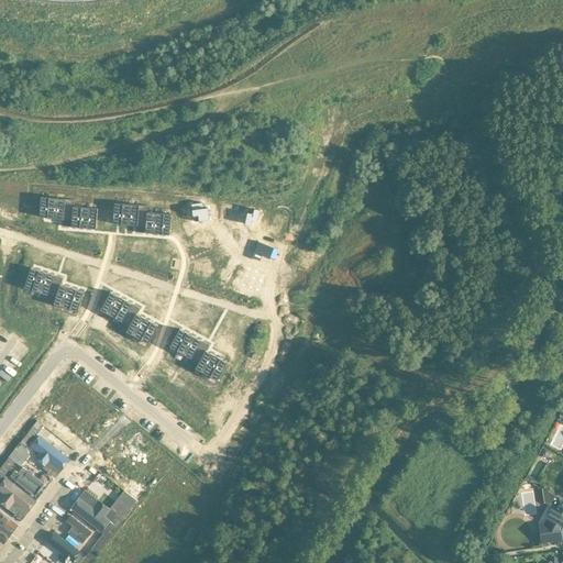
[(41,197),(40,218),(47,218),(48,198),(41,197)]
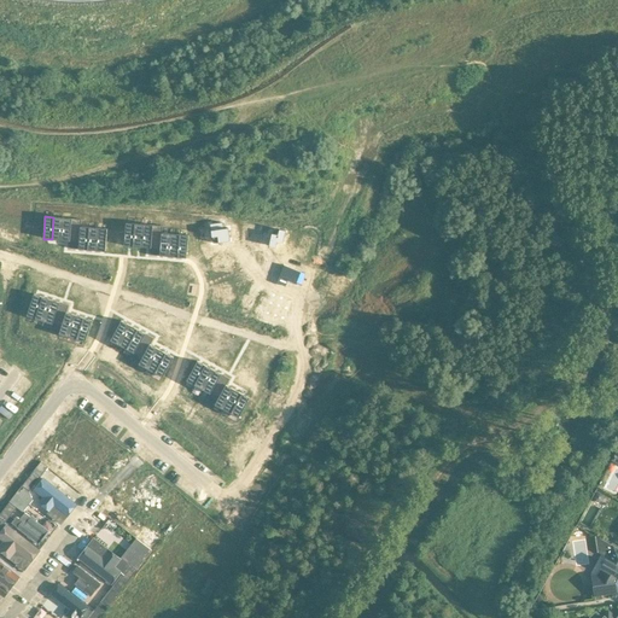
[(53,217),(52,239),(60,240),(63,217),(53,217)]
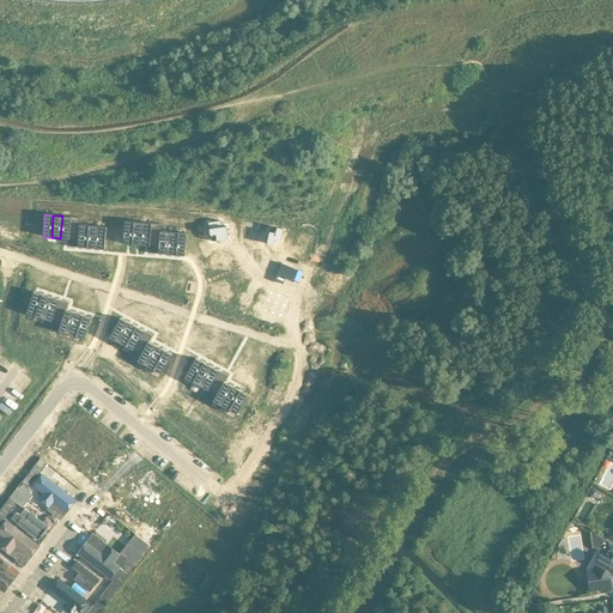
[(62,216),(60,238),(68,240),(71,217),(62,216)]
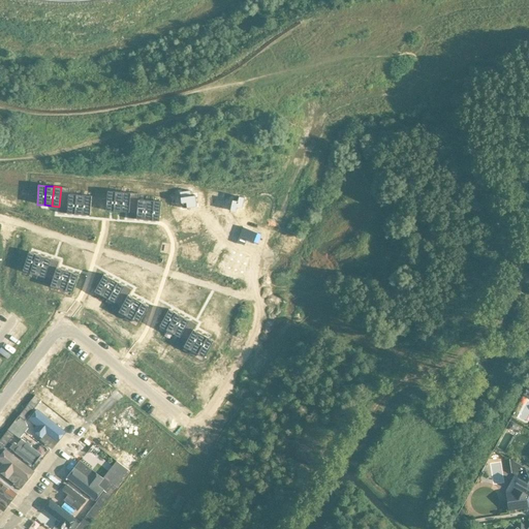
[(59,207),(59,212),(67,213),(69,193),(69,188),(61,187),(59,207)]
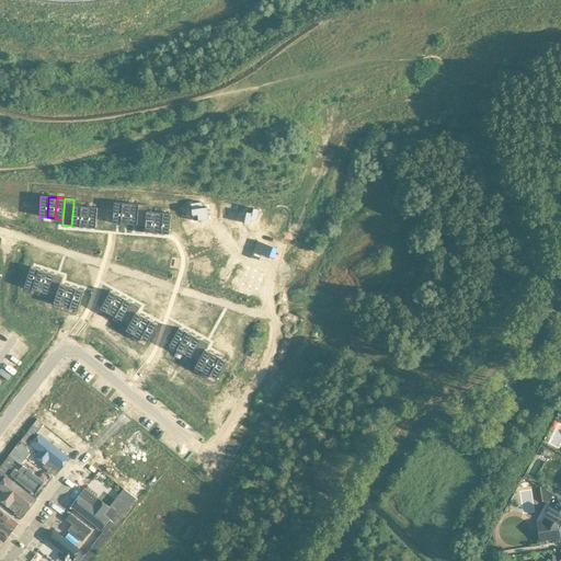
[(114,202),(113,222),(121,224),(123,203),(114,202)]
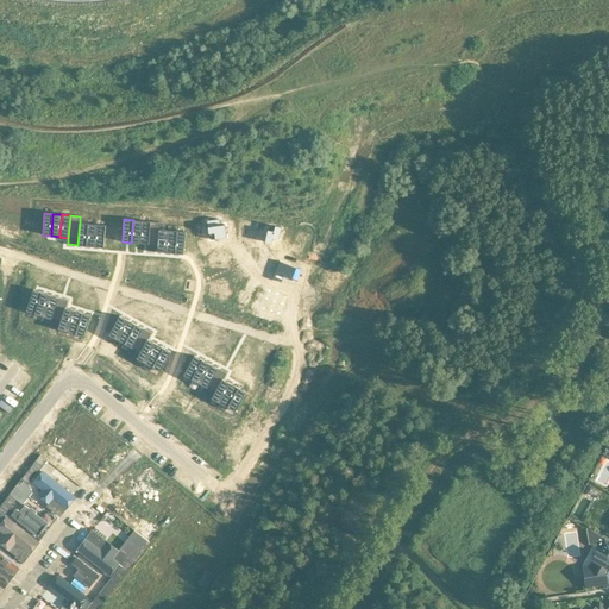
[(219,219),(207,221),(211,239),(227,237),(225,225),(220,225),(219,219)]
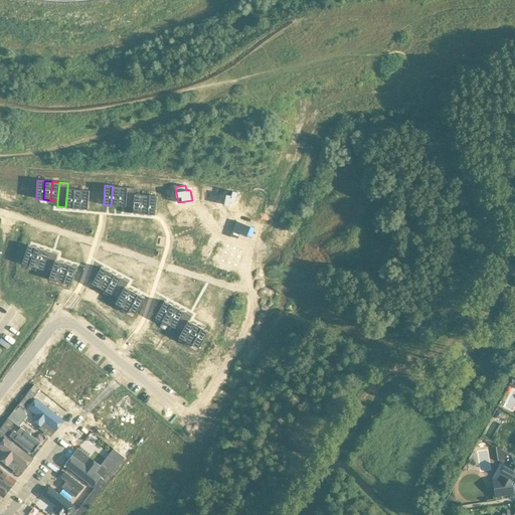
[(113,186),(111,205),(118,205),(120,187),(113,186)]
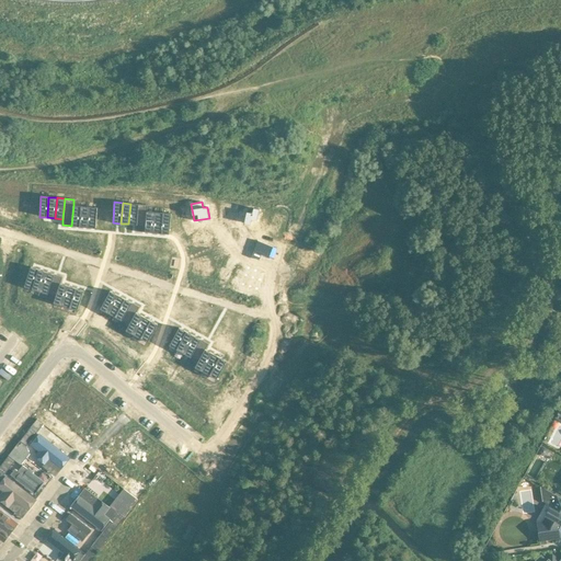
[(130,204),(128,224),(137,225),(138,204),(130,204)]
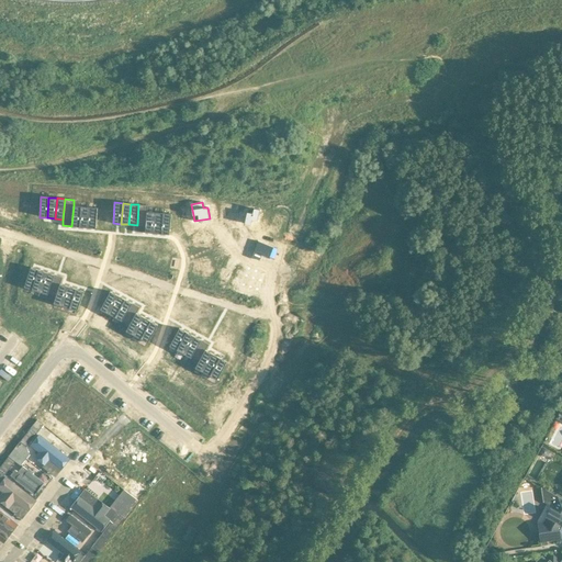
[(137,225),(136,232),(146,233),(147,212),(148,205),(138,204),(137,225)]
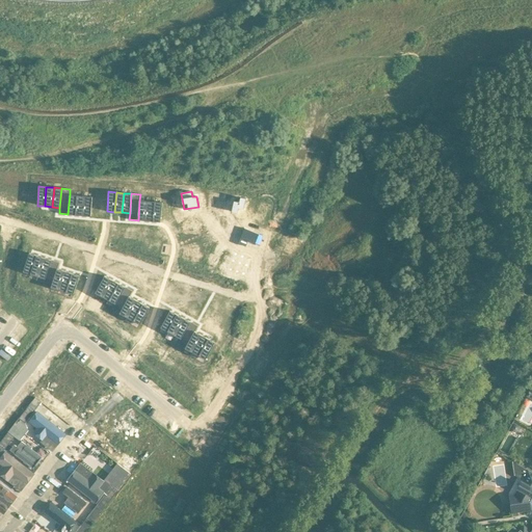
[(70,194),(68,214),(76,215),(77,195),(70,194)]
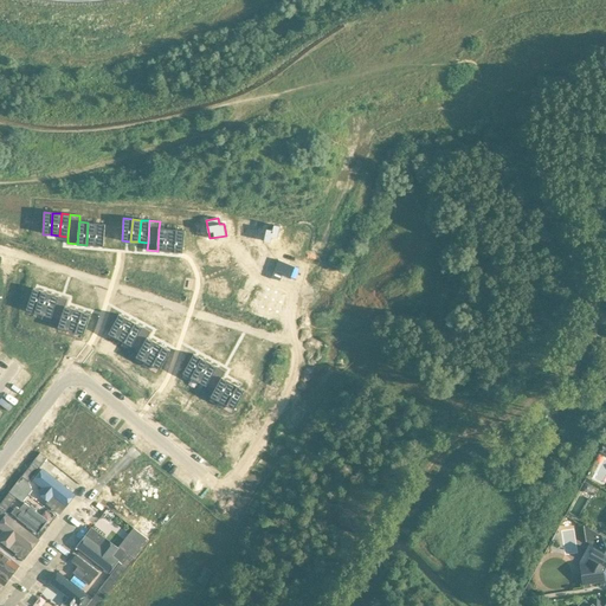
[(239,221),(237,240),(245,240),(244,243),(250,244),(250,242),(251,242),(253,223),(239,221)]
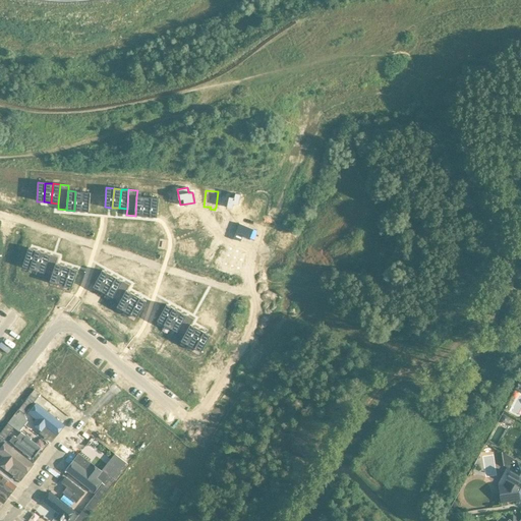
[(75,191),(74,211),(81,211),(82,192),(75,191)]
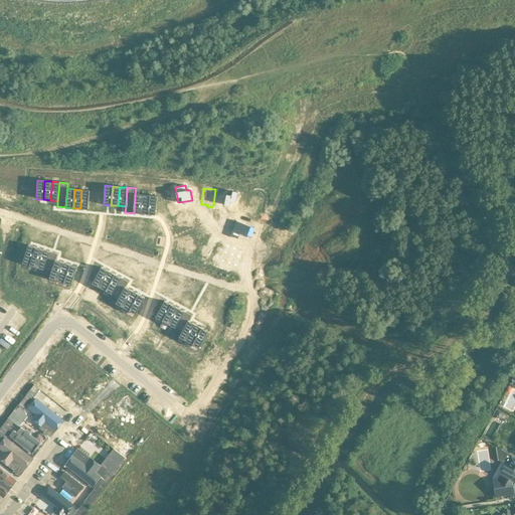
[(81,190),(80,208),(88,209),(90,190),(81,190)]
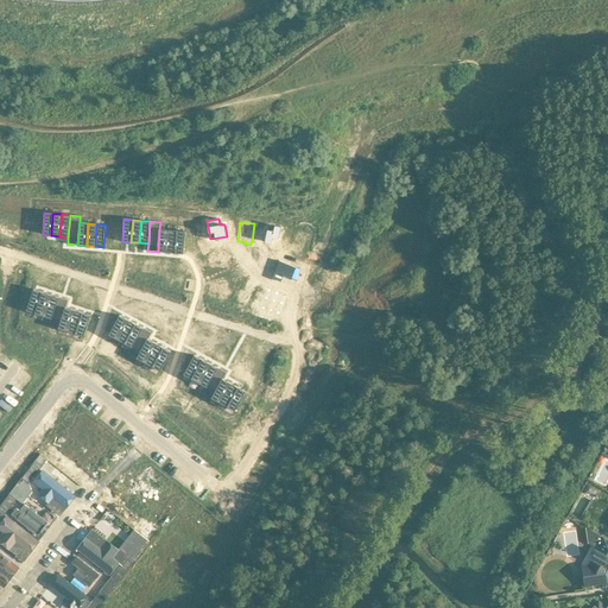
[(159,229),(158,252),(166,252),(168,229),(159,229)]
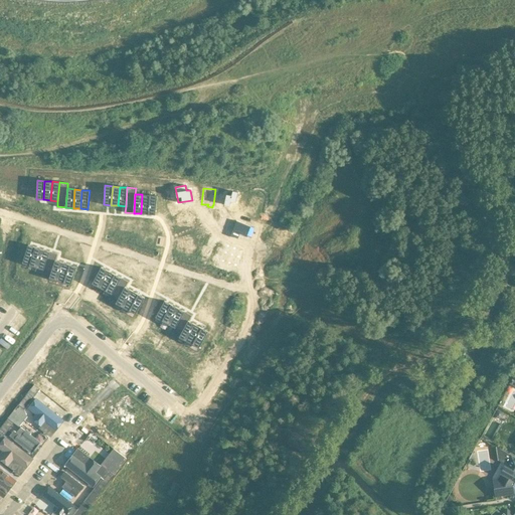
[(142,194),(141,213),(148,214),(150,195),(142,194)]
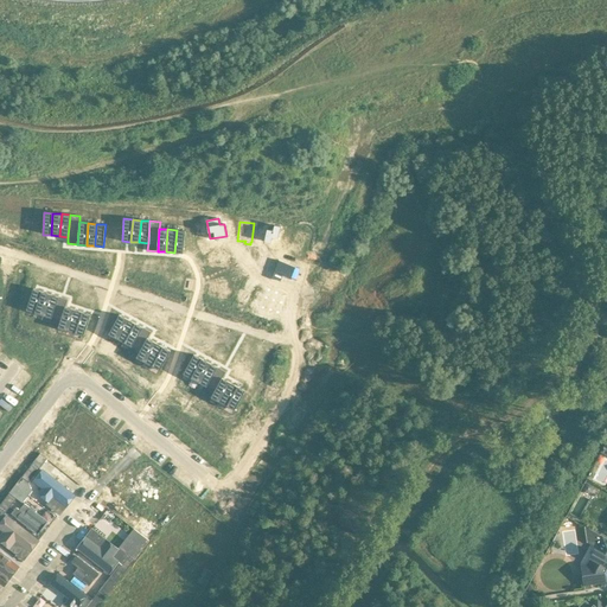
[(177,230),(174,253),(184,253),(185,231),(177,230)]
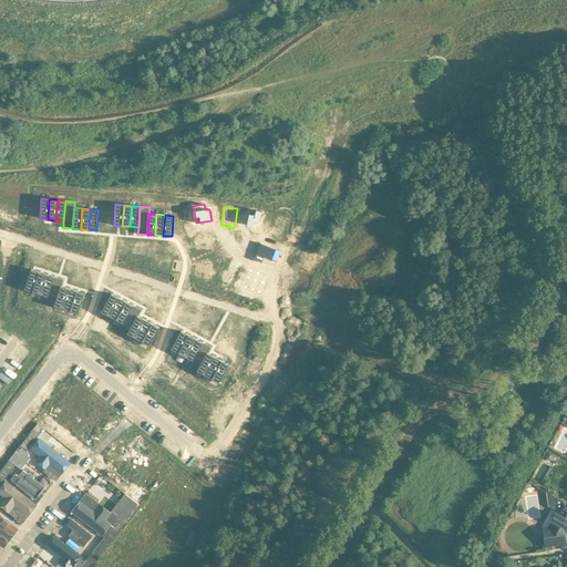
[(249,218),(247,229),(253,232),(254,226),(260,227),(263,216),(257,215),(255,220),(249,218)]
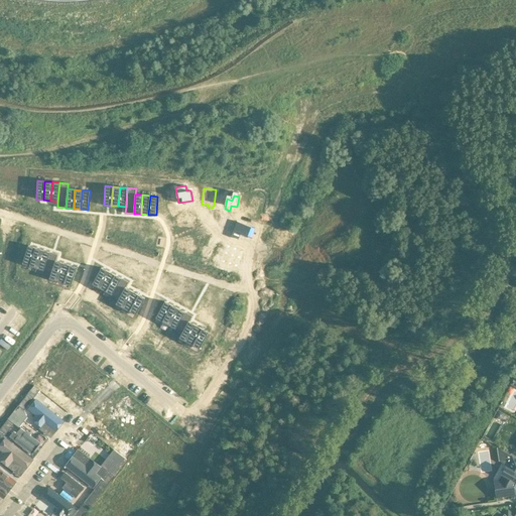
[(180,214),(178,219),(183,220),(181,225),(191,228),(194,223),(188,222),(190,217),(180,214)]
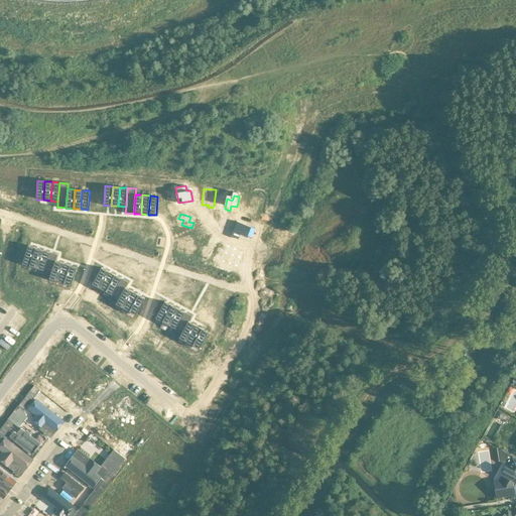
[(237,221),(231,236),(239,239),(241,233),(247,236),(251,227),(237,221)]
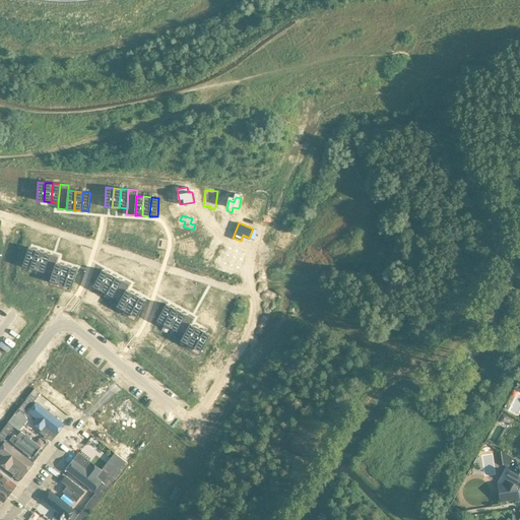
[(192,241),(180,241),(180,250),(184,253),(193,253),(192,241)]
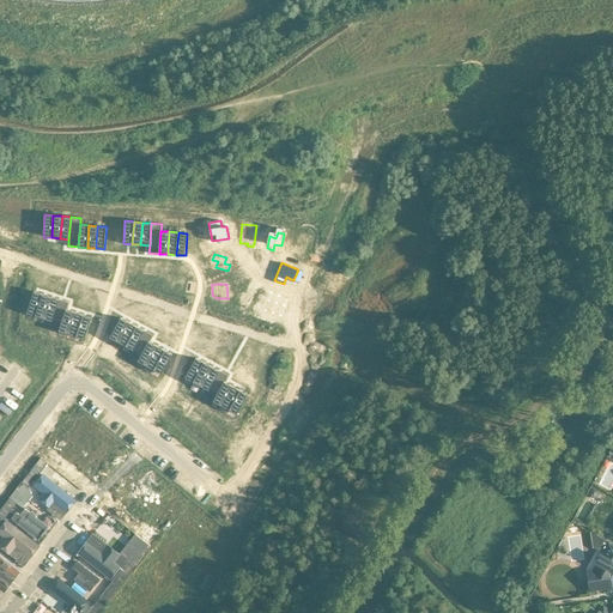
[(34,291),(26,313),(35,315),(42,295),(34,291)]
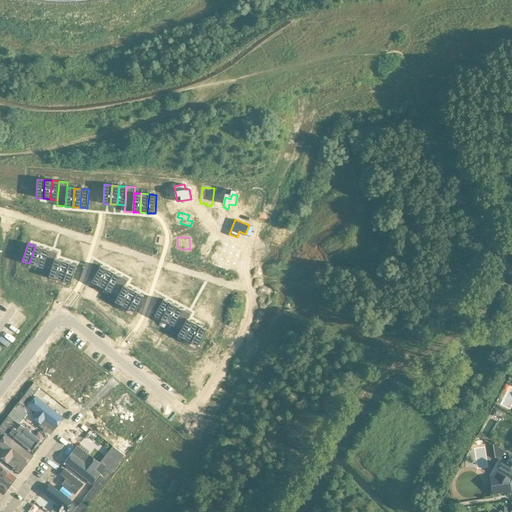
[(35,246),(29,263),(36,266),(42,248),(35,246)]
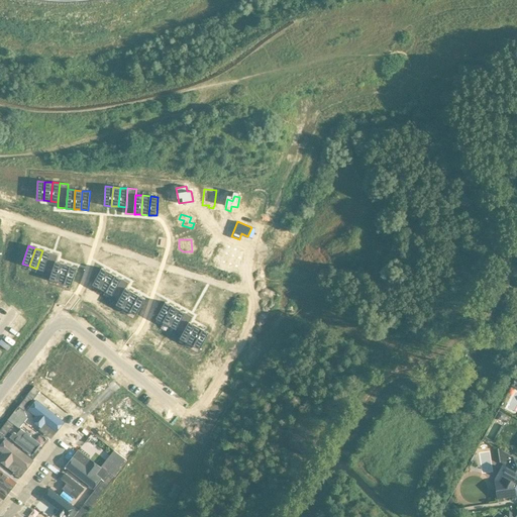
[(227,248),(222,263),(229,265),(234,267),(239,252),(227,248)]
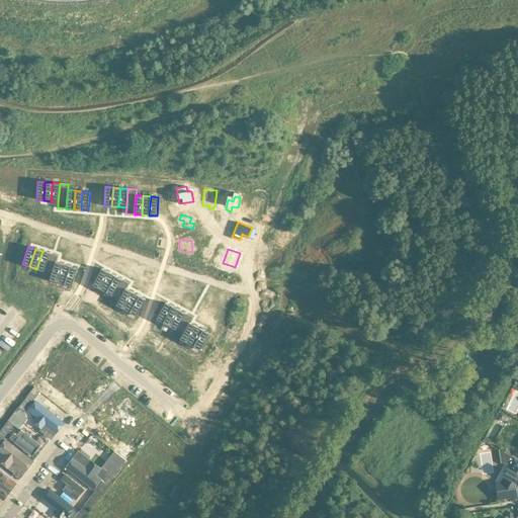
[(42,251),(36,269),(44,271),(50,253),(42,251)]
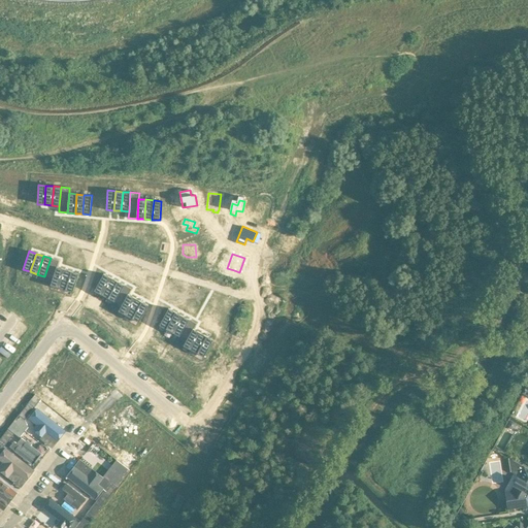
[(44,276),(42,283),(51,285),(57,266),(59,261),(51,258),(44,276)]
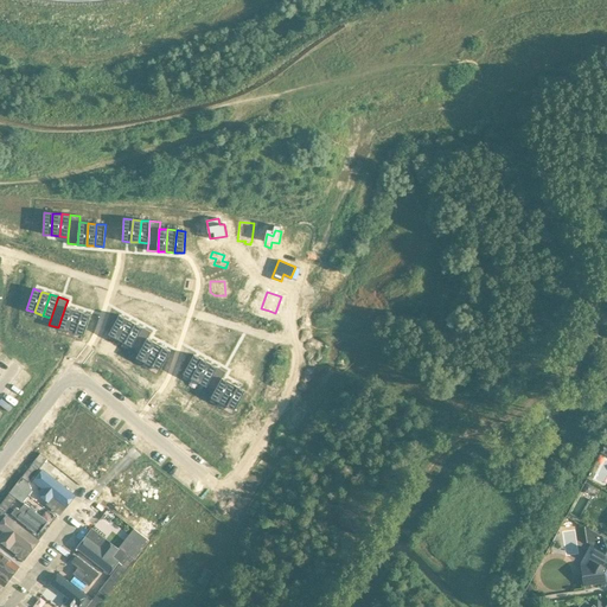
[(65,306),(58,327),(66,330),(74,310),(65,306)]
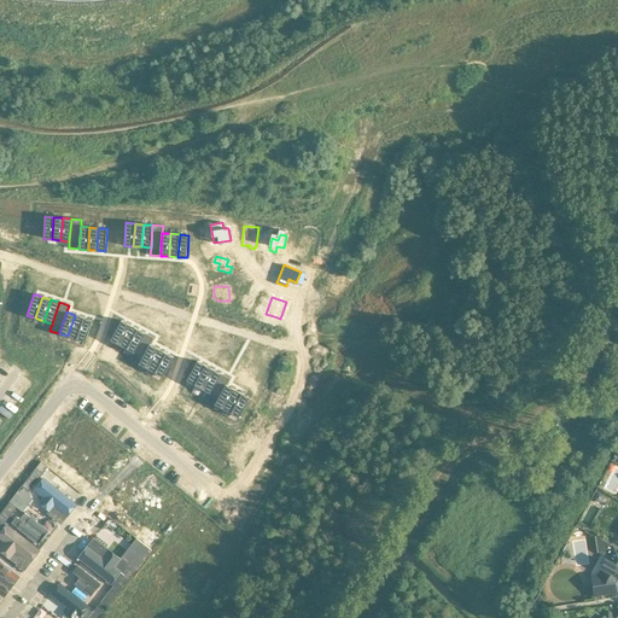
[(75,315),(68,336),(76,339),(83,318),(75,315)]
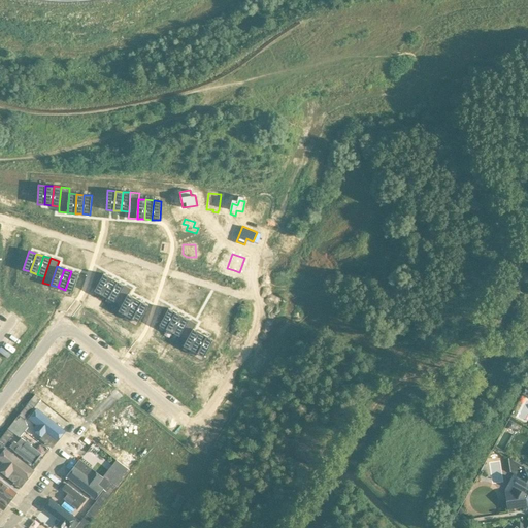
[(71,271),(65,290),(72,292),(78,273),(71,271)]
